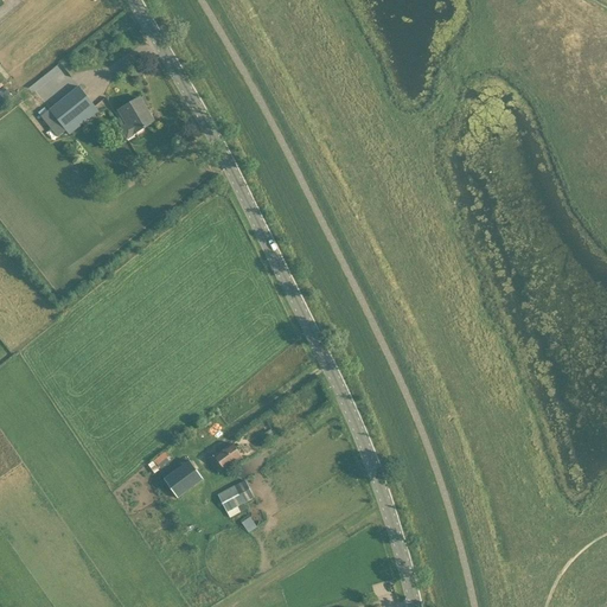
[(69,135),(98,112),(80,87),(50,110),(42,117),(58,138),(66,132),(69,135)]
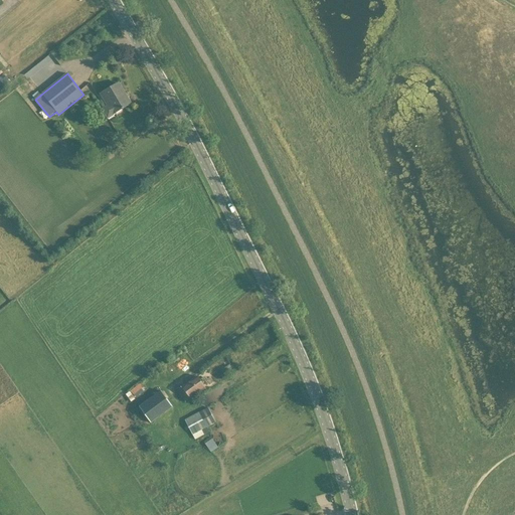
[(109,120),(114,117),(113,115),(131,105),(124,92),(122,93),(117,84),(103,93),(110,105),(102,110),(108,120),(109,119),(109,120)]
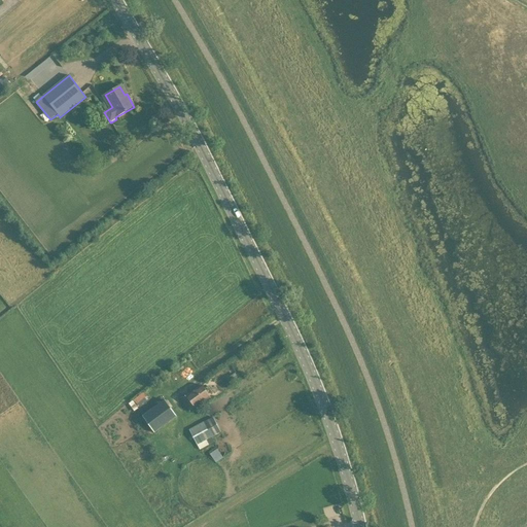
[(239,380),(235,374),(230,378),(234,383),(239,380)]
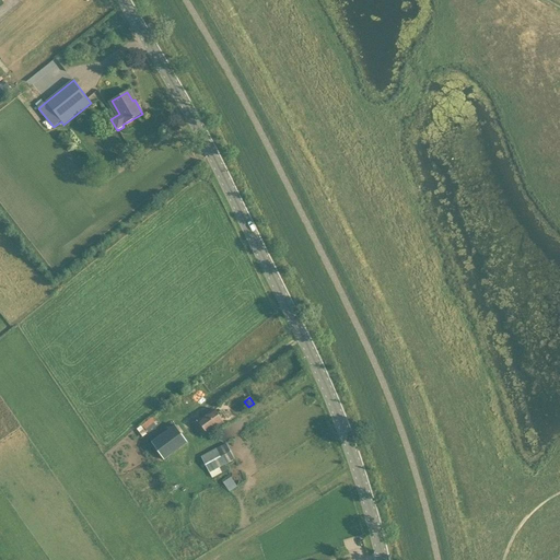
[(207,433),(223,421),(214,409),(198,421),(199,421),(194,426),(201,436),(207,433)]
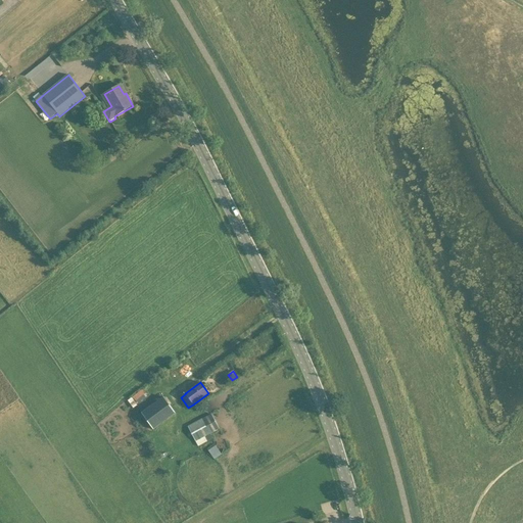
[(133,397),(136,400),(145,393),(142,389),(133,397)]
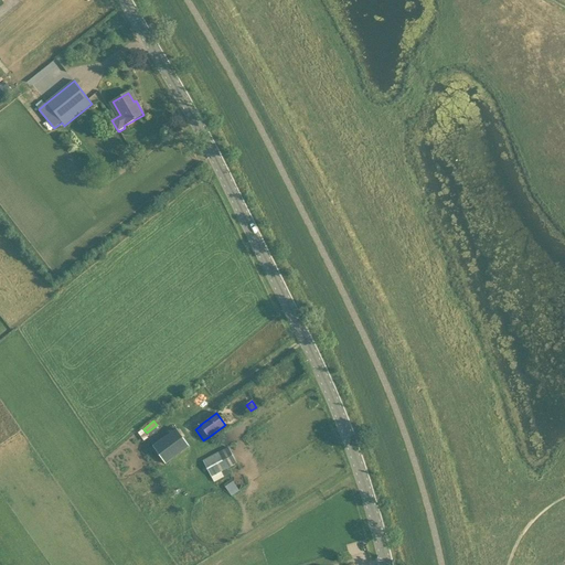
[(166,464),(190,447),(177,428),(152,445),(166,464)]
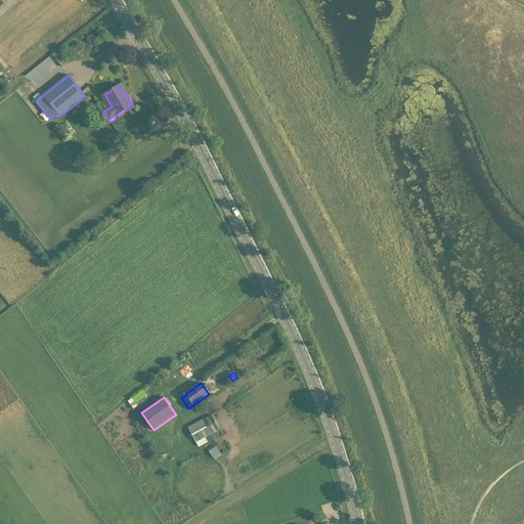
[(211,415),(188,427),(197,442),(219,430),(211,415)]
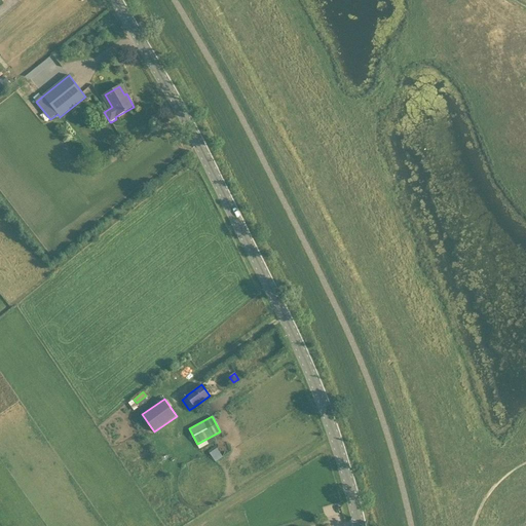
[(216,461),(223,456),(216,446),(209,451),(216,461)]
